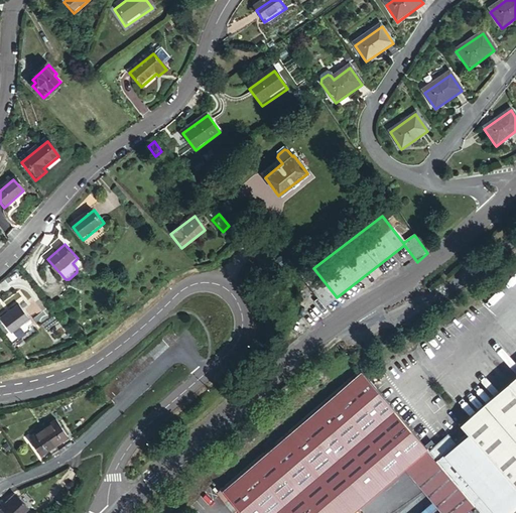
[(3,319),(13,334),(32,321),(21,306),(3,319)]
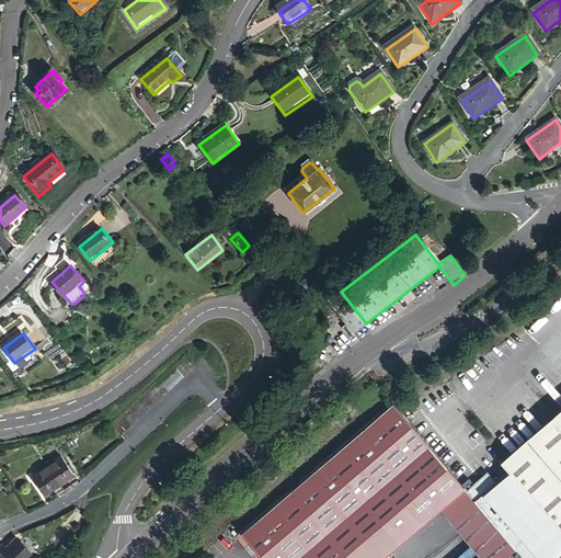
[(181,360),(191,371),(197,365),(187,354),(181,360)]
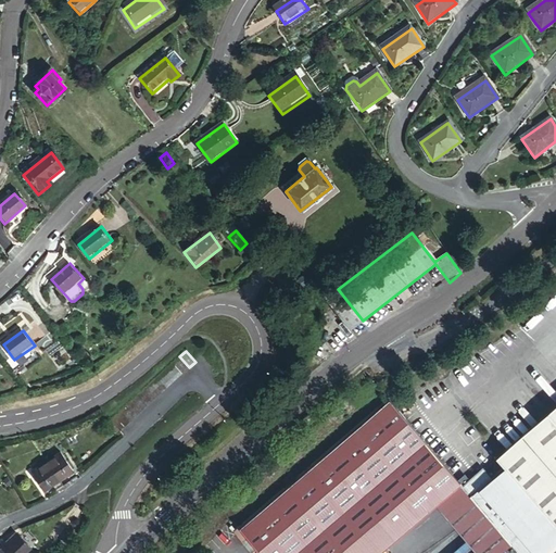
[(179,356),(174,362),(184,373),(189,367),(179,356)]
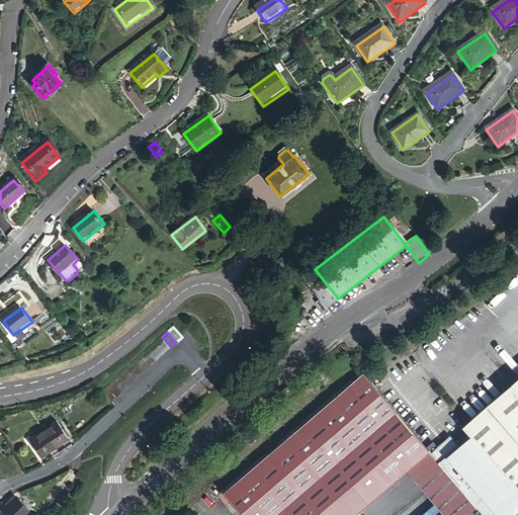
[(157,341),(166,351),(171,347),(162,337),(157,341)]
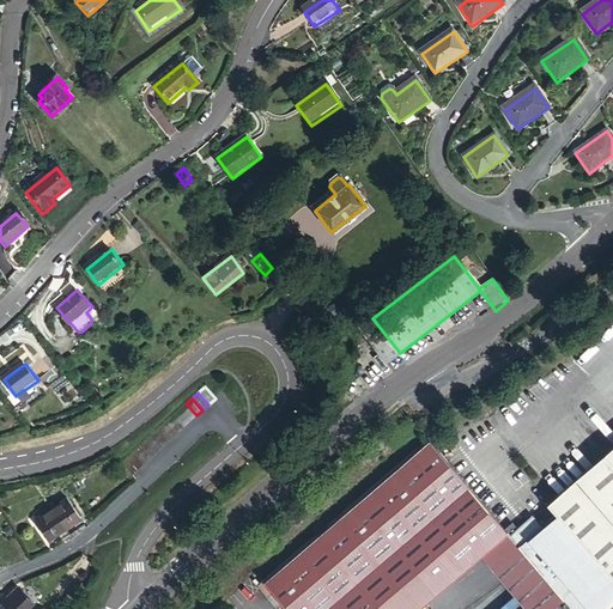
[(186,403),(178,409),(190,422),(196,415),(186,403)]
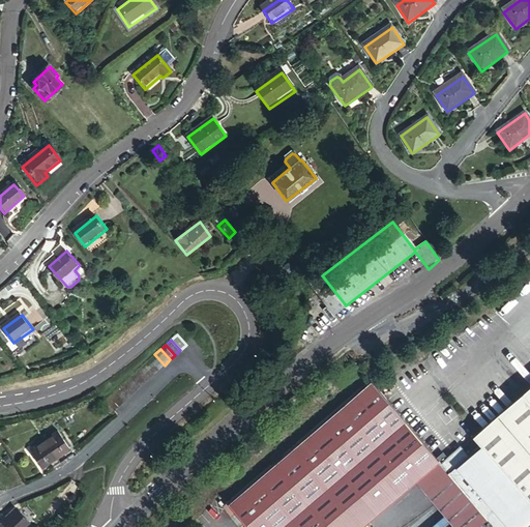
[(150,359),(159,370),(165,366),(154,354),(150,359)]
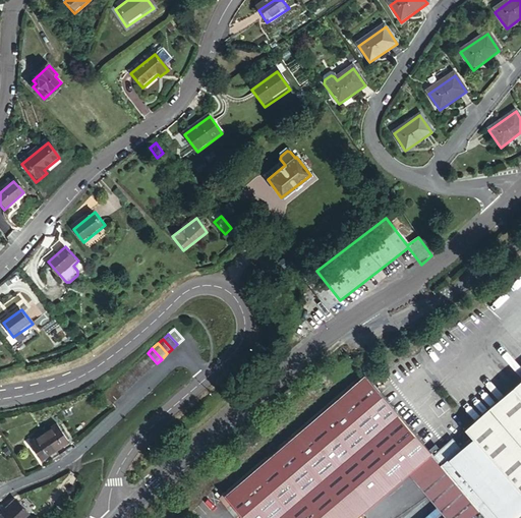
[(148,353),(142,357),(153,367),(157,363),(148,353)]
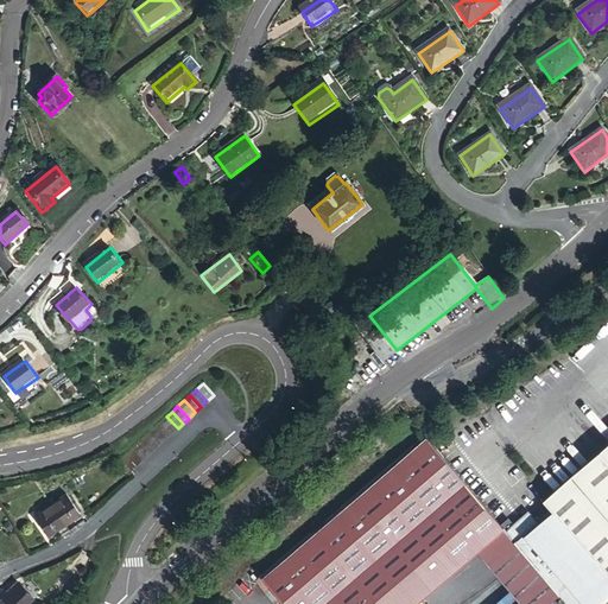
[(160,421),(172,434),(178,428),(166,417),(160,421)]
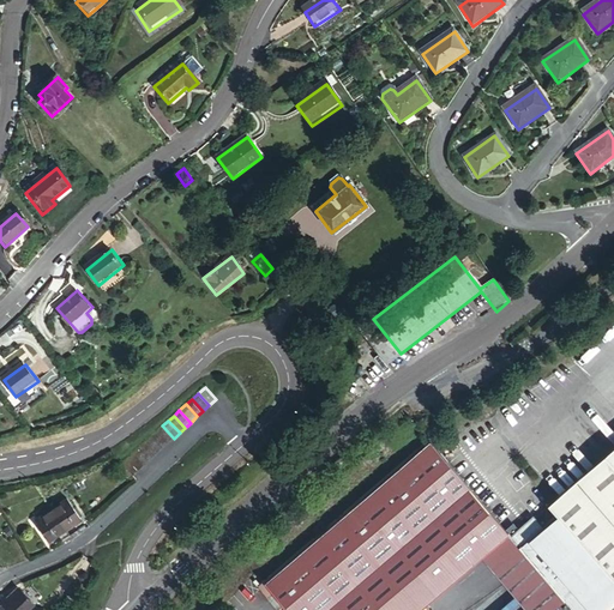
[(162,426),(157,432),(168,445),(174,439),(162,426)]
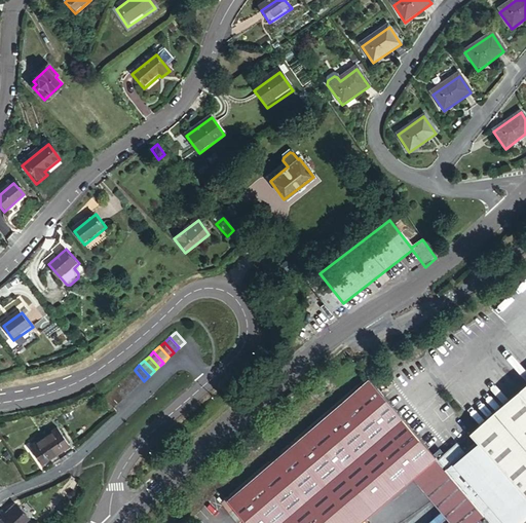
[(128,375),(139,385),(144,381),(135,370),(128,375)]
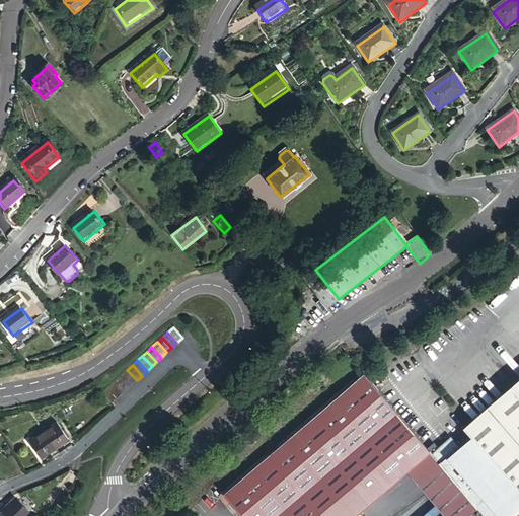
[(127,370),(122,375),(132,385),(137,380),(127,370)]
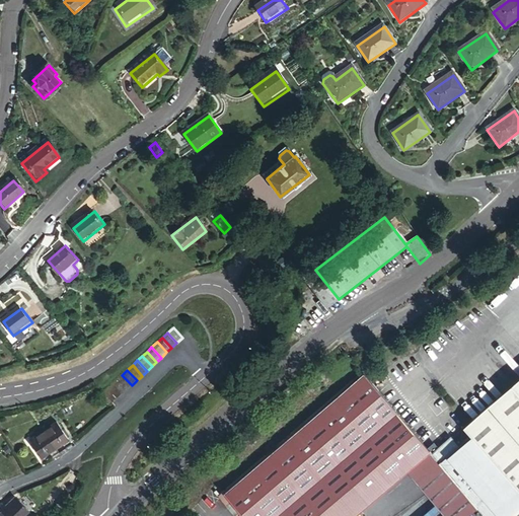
[(117,379),(127,390),(132,385),(122,375),(117,379)]
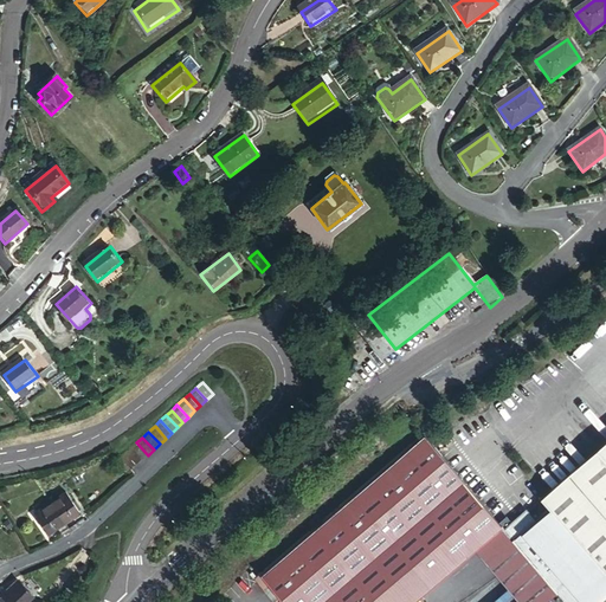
[(374,601),(353,576),(412,526),(450,571),(468,556),(450,535),(447,538),(426,513),(462,484),(423,439),(322,524),(313,532),(259,577),(269,588),(279,601),(374,601)]
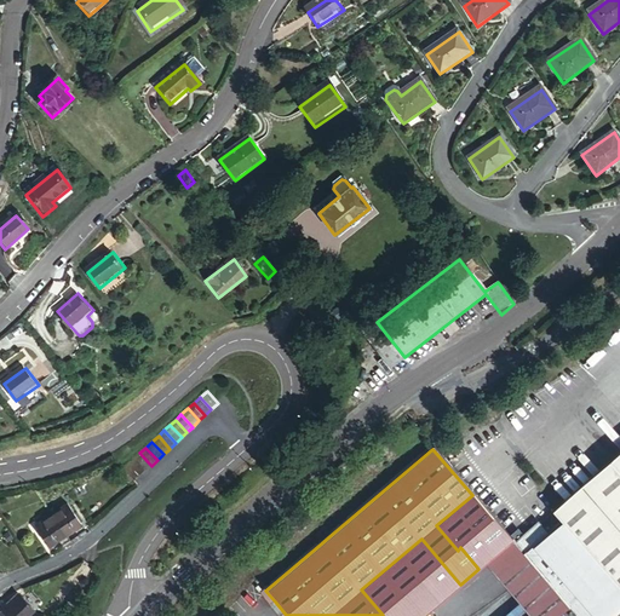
[(514,543),(574,615),(619,615),(619,450),(551,511),(561,522),(546,535),(537,524),(514,543)]
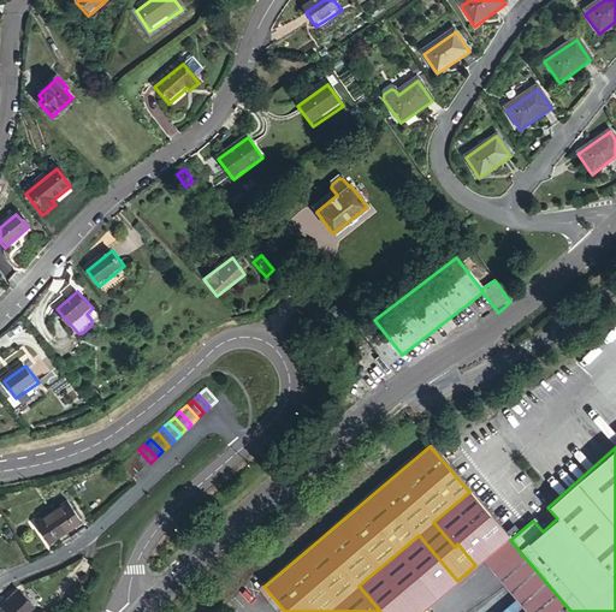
[(138,450),(132,456),(144,468),(150,463),(138,450)]
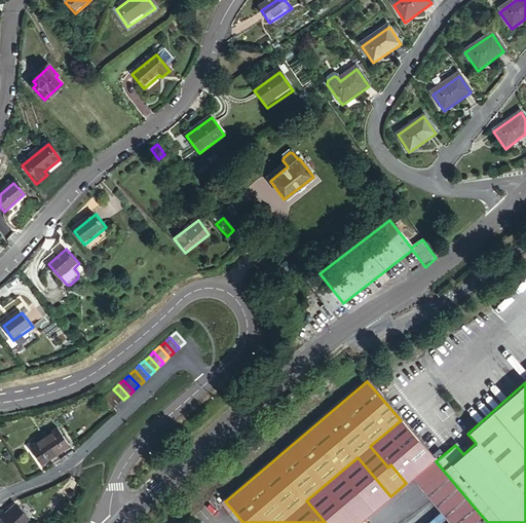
[(113,389),(108,394),(118,405),(123,400),(113,389)]
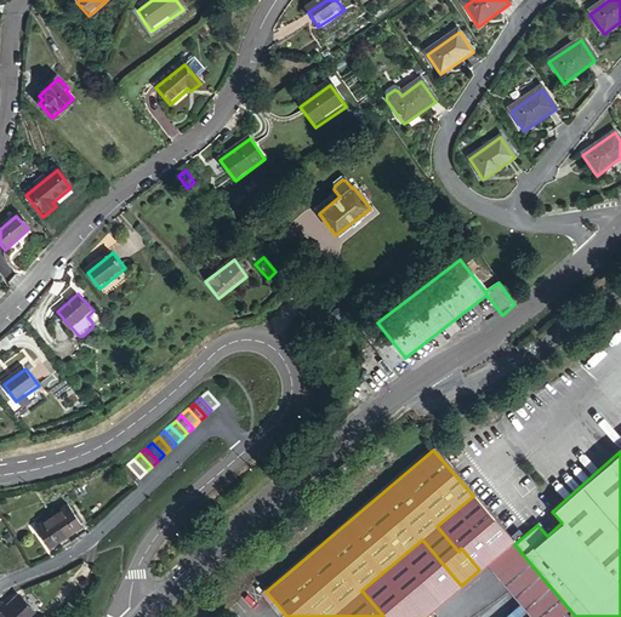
[(127,464),(123,470),(135,483),(140,478),(127,464)]
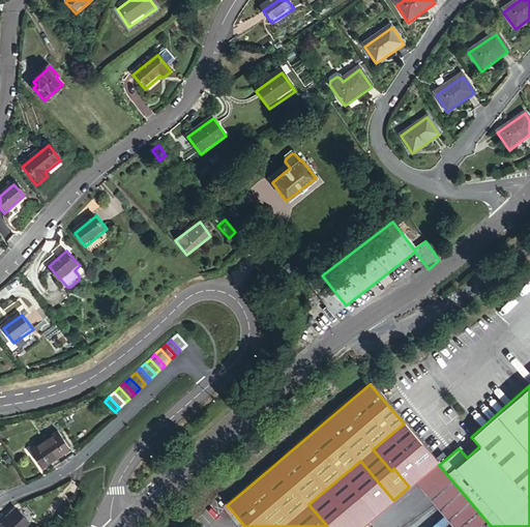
[(409,487),(437,463),(404,423),(373,449),(391,471),(393,468),(409,487)]
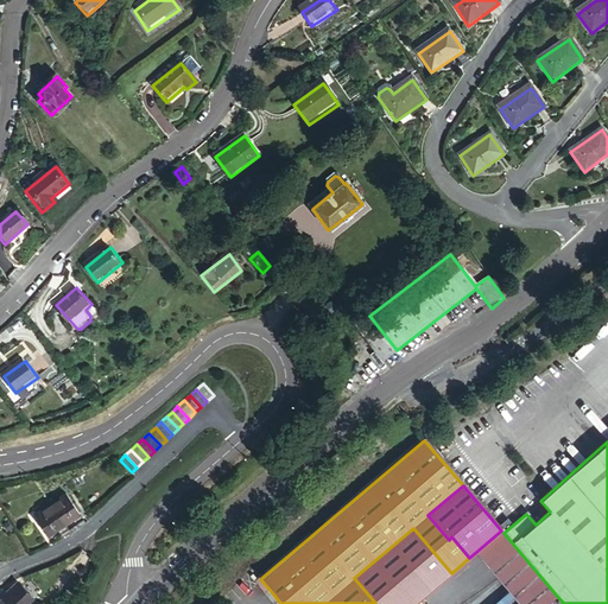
[(54,507),(64,525),(80,516),(68,497),(54,507)]
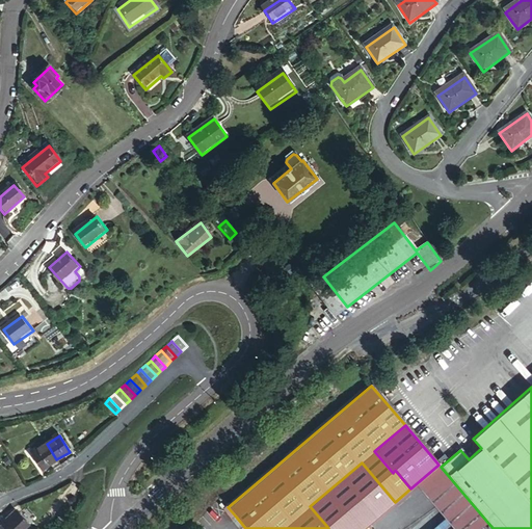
[(42,468),(56,459),(47,444),(32,452),(42,468)]
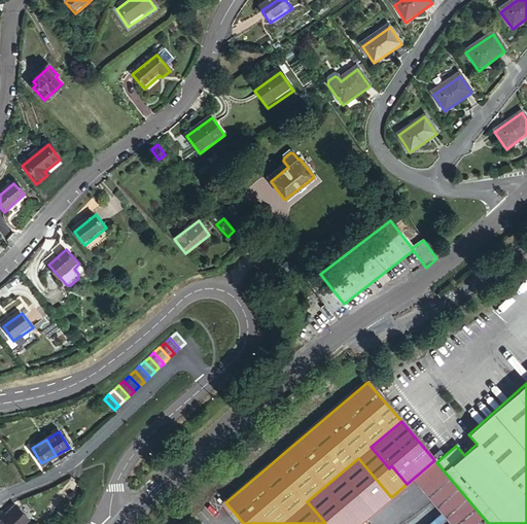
[(272,463),(280,456),(275,451),(268,457),(272,463)]
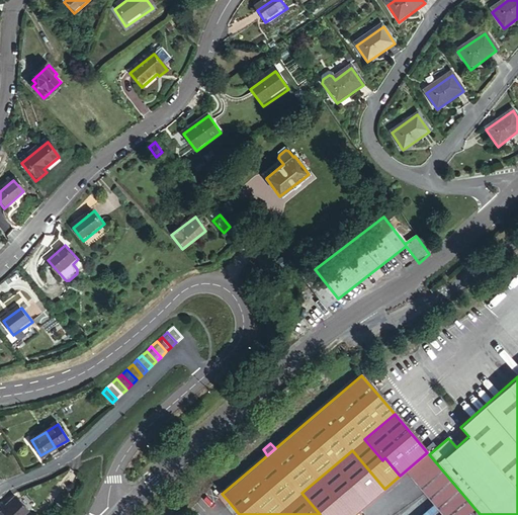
[(301,493),(320,514),(353,514),(384,489),(352,450),(301,493)]
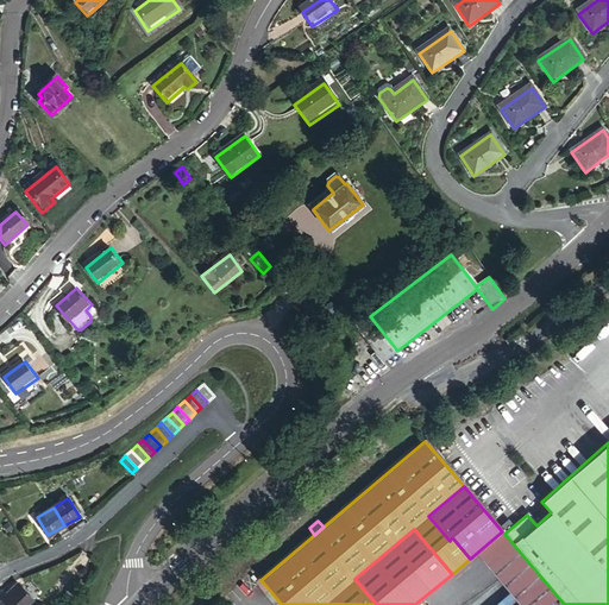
[(270,591),(261,580),(255,585),(264,596),(270,591)]
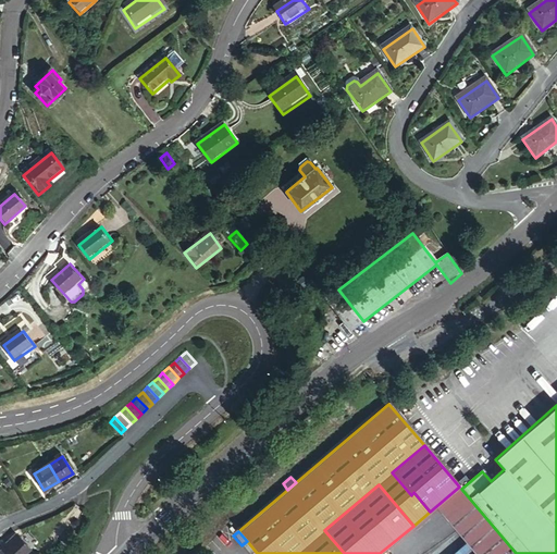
[(14,536),(0,549),(0,553),(24,553),(28,550),(14,536)]
